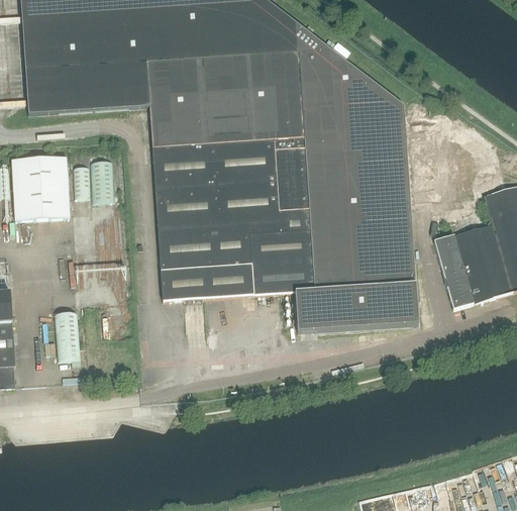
[(147,59),(143,0),(19,0),(28,112),(149,104),(148,97),(149,97),(147,59)]
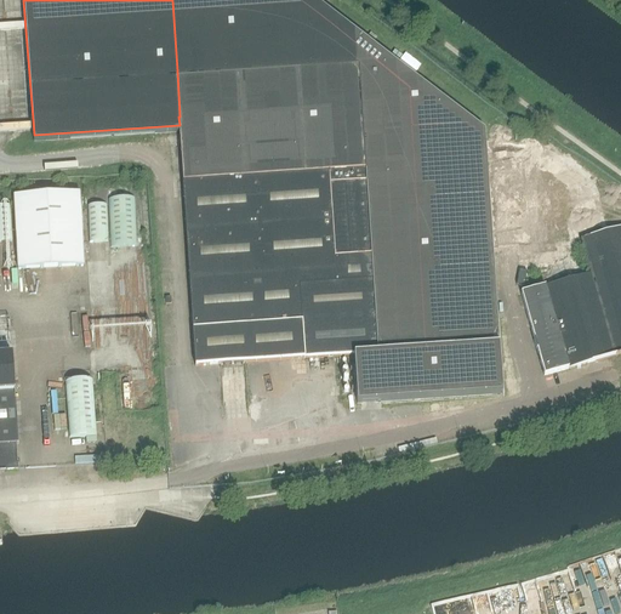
[(172,0),(177,70),(358,58),(396,56),(392,53),(322,0),(172,0)]
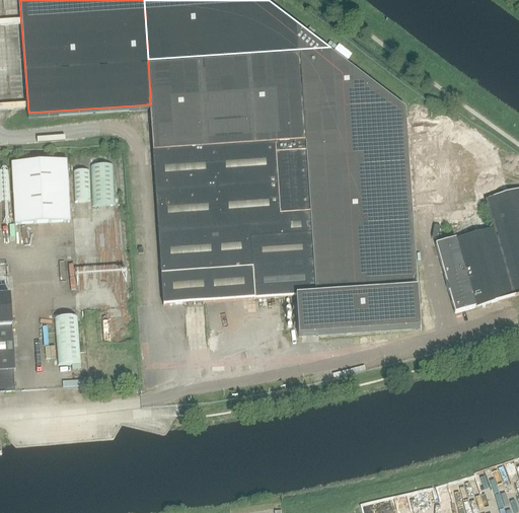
[(305,136),(315,291),(295,292),(297,332),(420,323),(417,283),(404,103),(330,47),(299,49),(300,58),(305,136)]
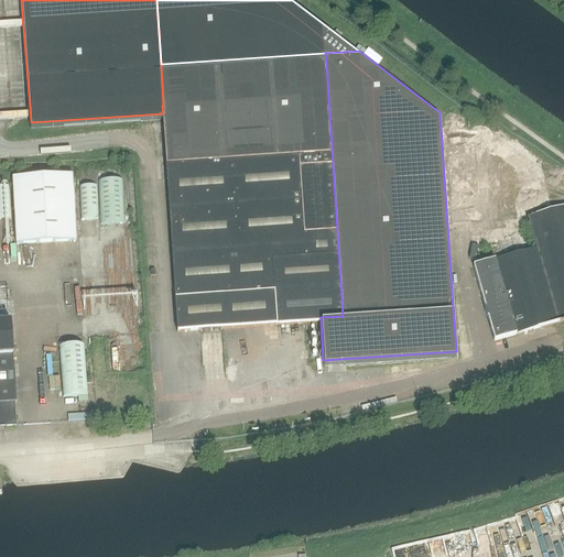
[(163,106),(179,327),(185,326),(321,317),(343,316),(332,148),(326,63),(325,53),(161,64),(163,106)]
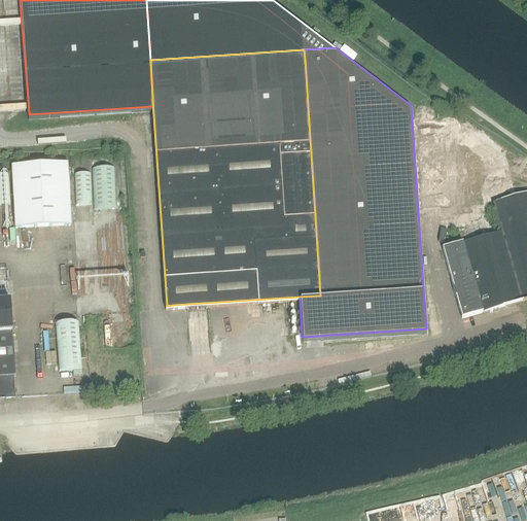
[(442,139),(414,141),(418,208),(447,206),(442,139)]
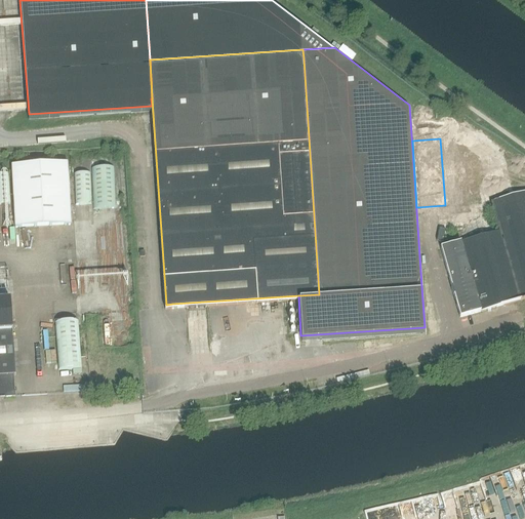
[(14,223),(71,220),(68,158),(11,161),(14,223)]
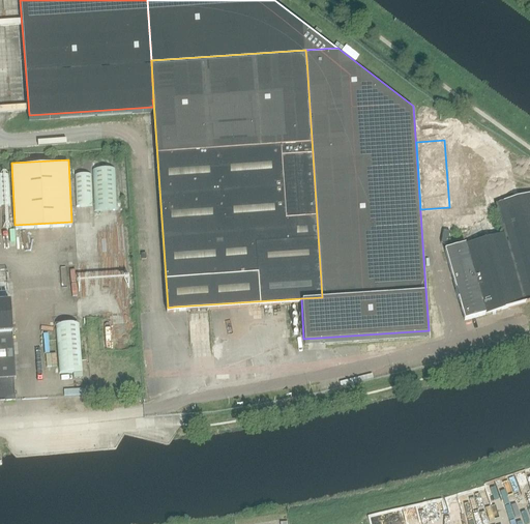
[(115,164),(92,165),(94,206),(117,205),(115,164)]
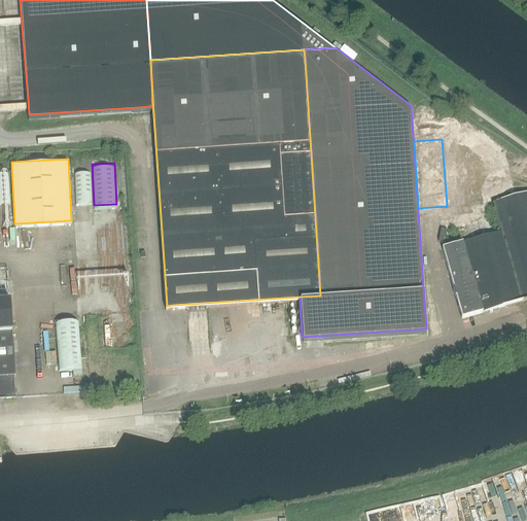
[(7,169),(0,169),(0,200),(9,200),(7,169)]
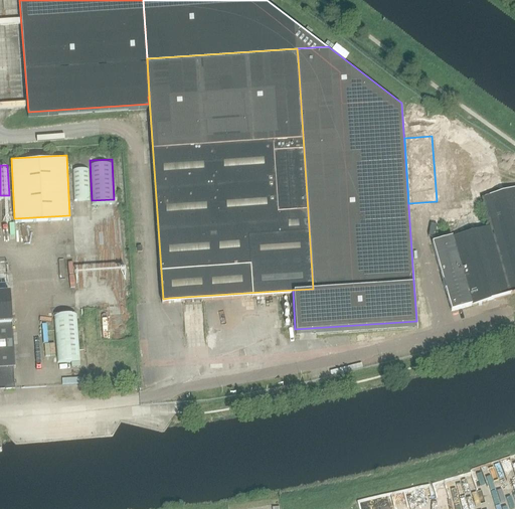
[(74,196),(89,195),(88,165),(73,165),(74,196)]
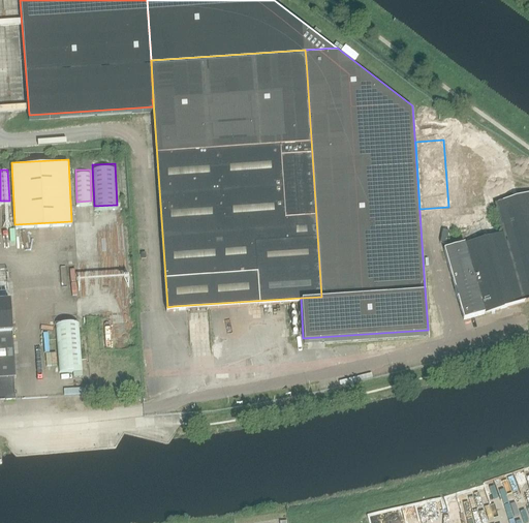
[(502,229),(443,244),(463,314),(523,298),(528,296),(528,187),(493,197),(502,229)]
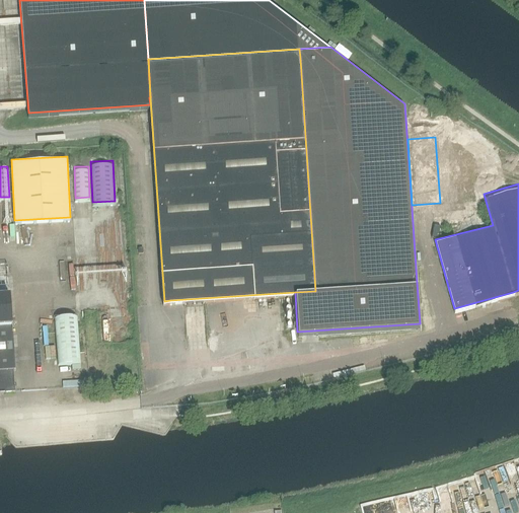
[(0,291),(9,291),(7,261),(0,261),(0,291)]
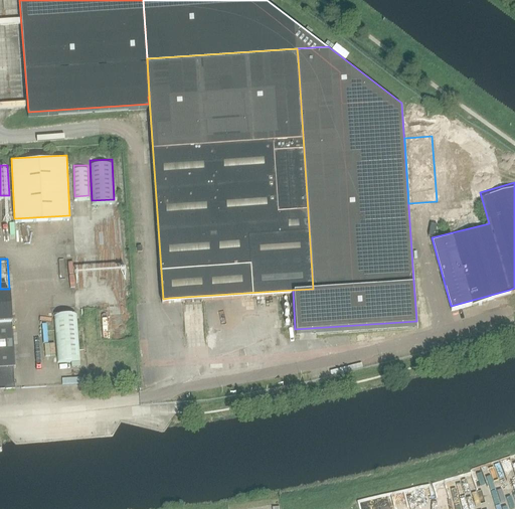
[(0,384),(13,383),(12,364),(14,364),(9,289),(0,290),(0,384)]
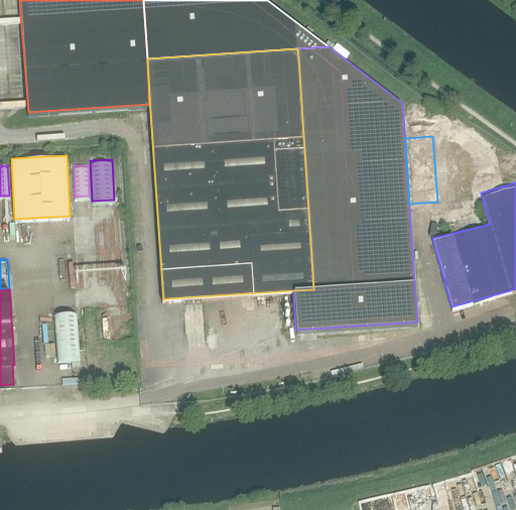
[(81,363),(77,310),(54,311),(57,360),(72,359),(72,363),(81,363)]
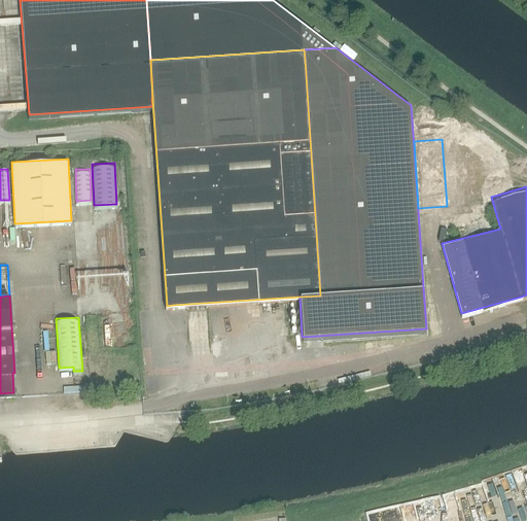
[(117,373),(131,372),(130,356),(117,356),(117,373)]
